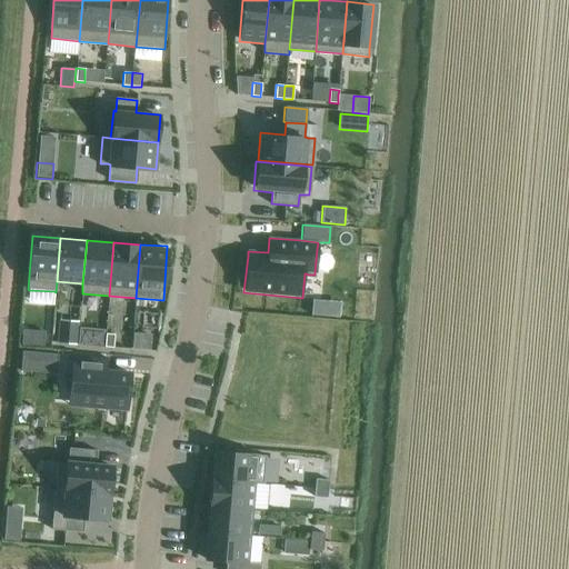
[(341,301),(312,299),(311,315),(340,317),(341,301)]
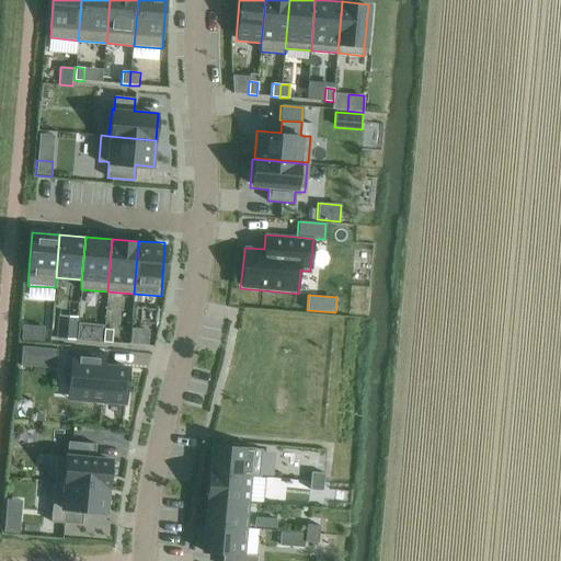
[(58,316),(56,339),(76,340),(78,318),(58,316)]
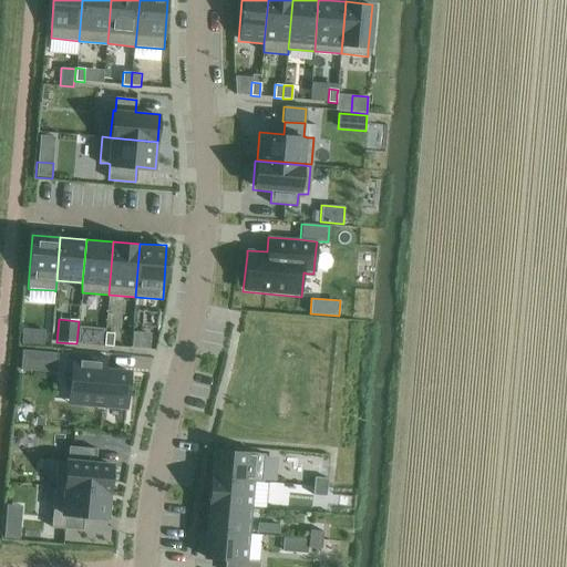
[(79,326),(78,344),(91,346),(92,327),(79,326)]
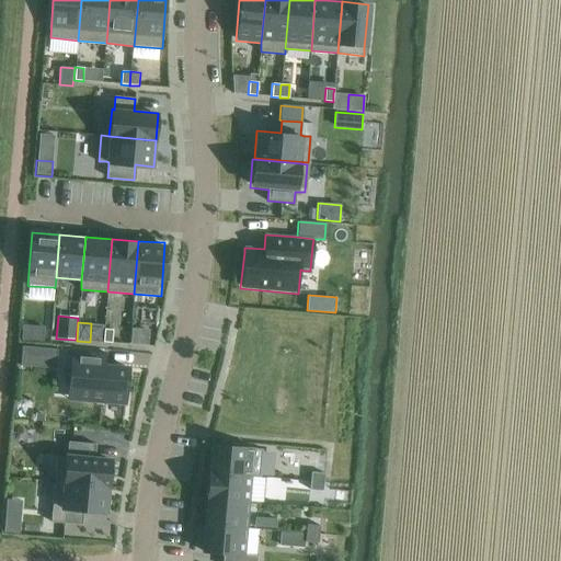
[(44,342),(44,327),(22,324),(21,340),(44,342)]
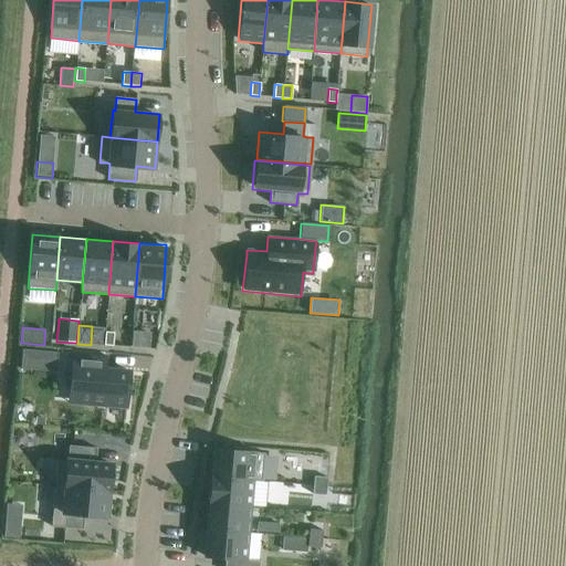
[(149,348),(150,333),(134,331),(132,346),(149,348)]
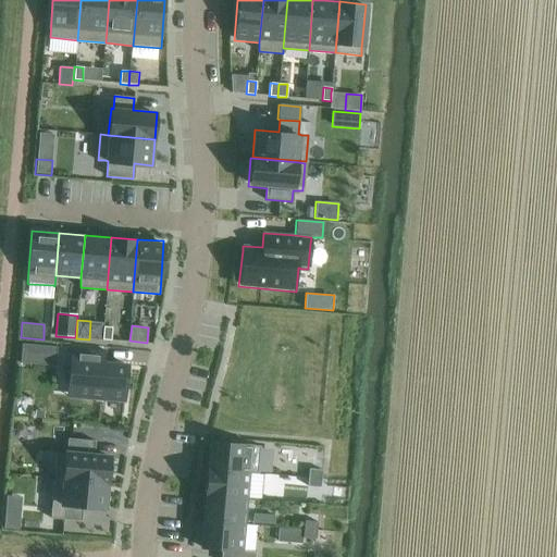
[(111,341),(112,327),(103,326),(102,339),(111,341)]
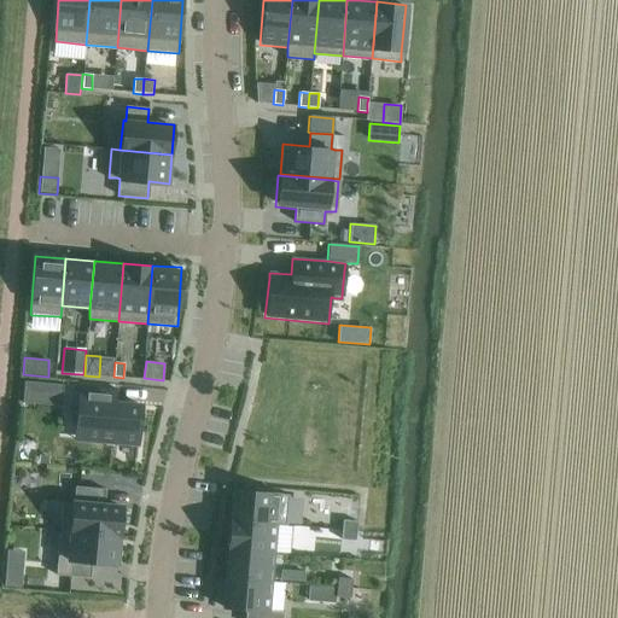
[(63,385),(23,382),(22,403),(62,407),(63,385)]
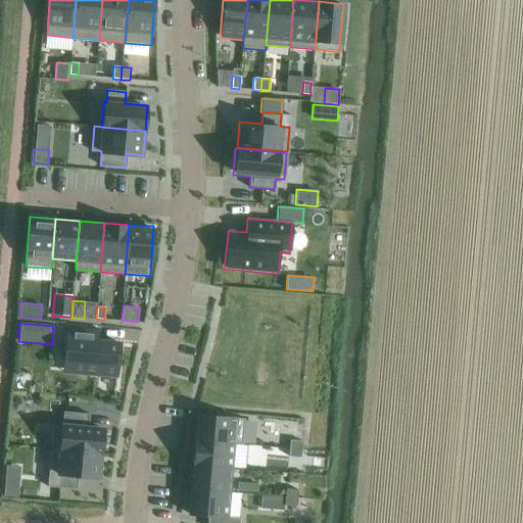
[(66,326),(63,359),(97,362),(96,375),(117,377),(122,339),(96,337),(96,329),(66,326)]
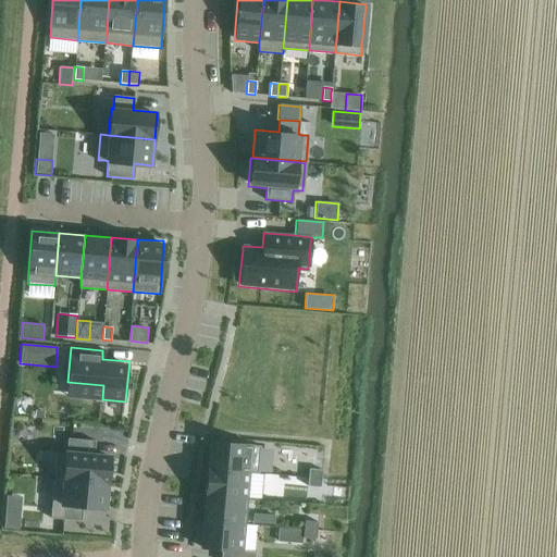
[(57,453),(53,478),(107,483),(109,457),(94,456),(95,442),(67,438),(66,454),(57,453)]
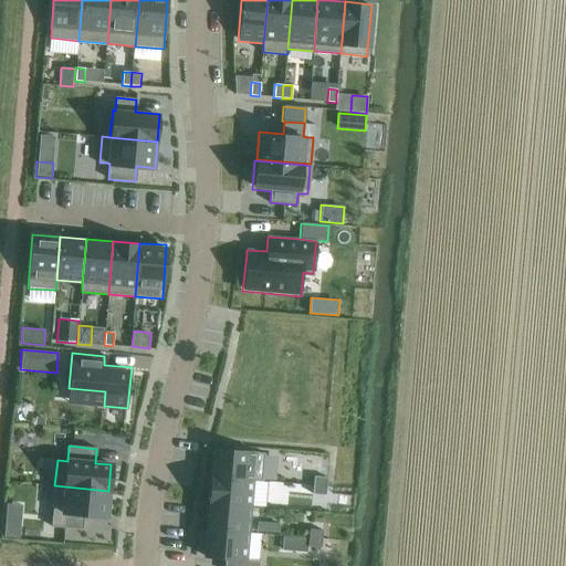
[(215,449),(212,477),(252,481),(262,481),(264,453),(215,449)]
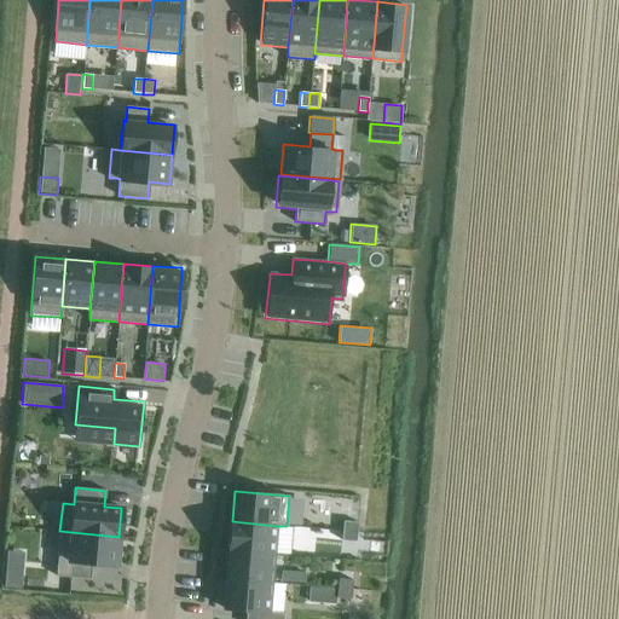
[(232,521),(230,550),(273,554),(288,555),(290,527),(287,526),(276,526),(232,521)]
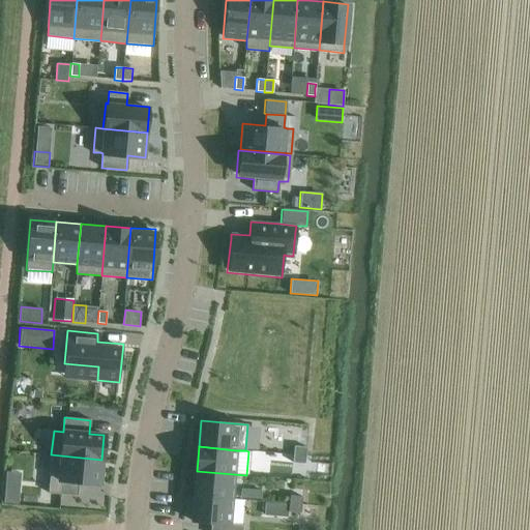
[(293,454),(305,455),(306,447),(294,446),(293,454)]
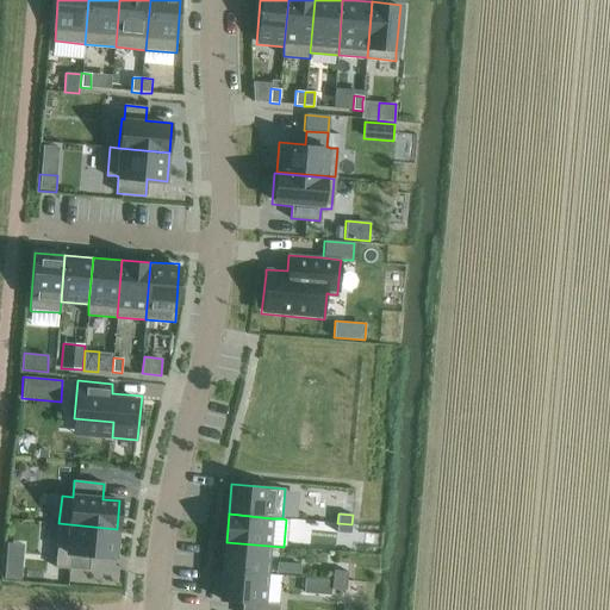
[(58,523),(55,567),(89,571),(91,555),(114,556),(117,529),(58,523)]
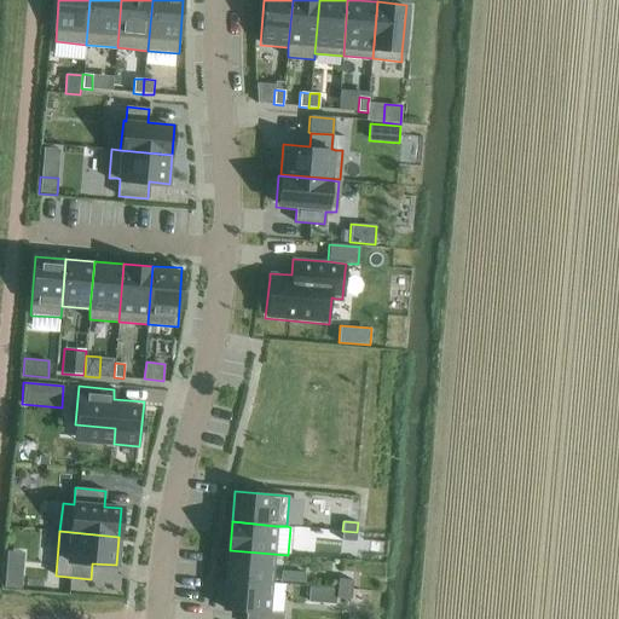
[(356,542),(357,532),(342,531),(342,541),(356,542)]
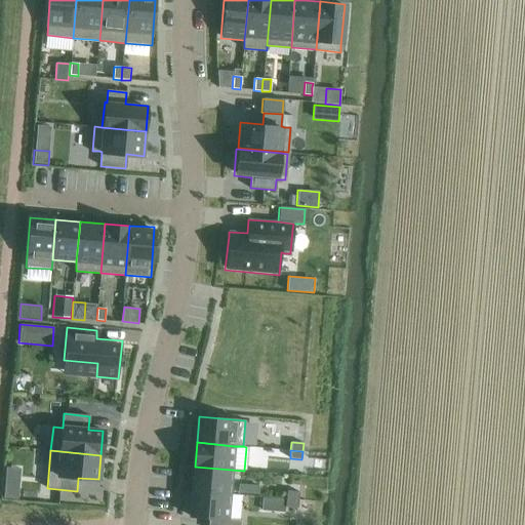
[(195,467),(193,491),(230,494),(232,470),(195,467)]
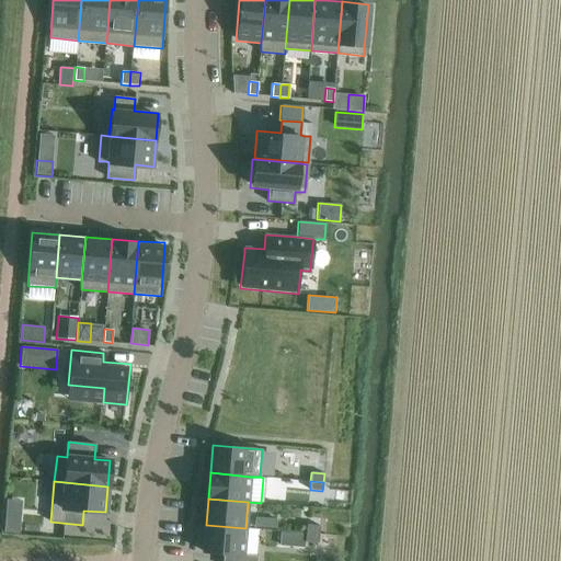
[(21,500),(6,500),(4,523),(20,524),(21,500)]
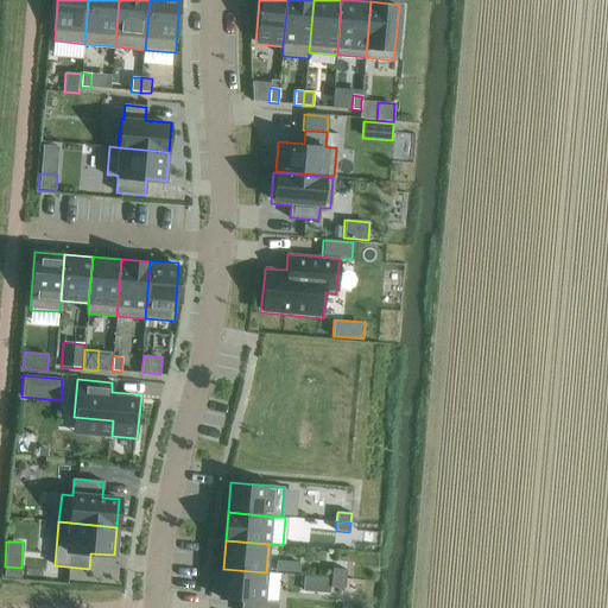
[(289,563),(287,572),(299,574),(301,564),(289,563)]
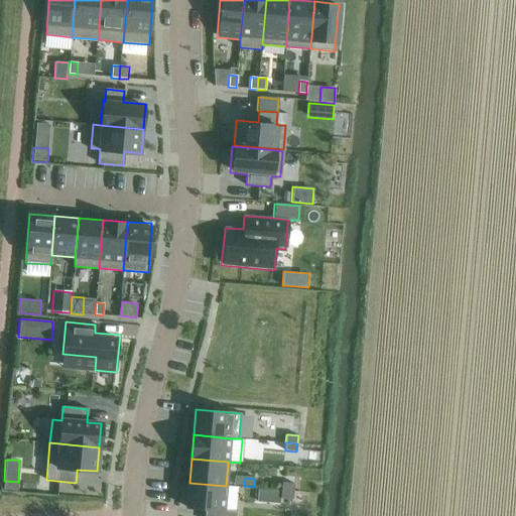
[(4,481),(4,490),(18,491),(19,482),(18,482),(4,481)]
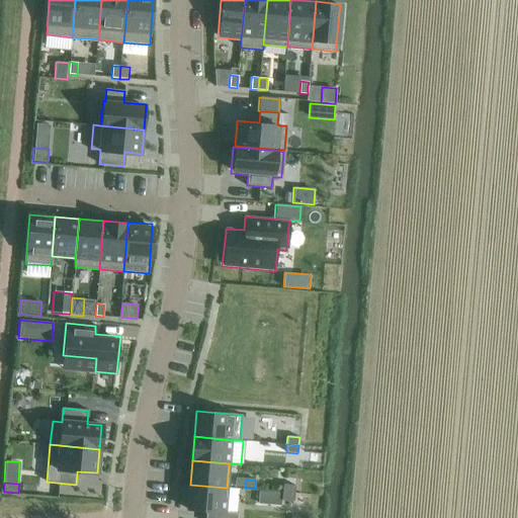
[(190,485),(187,510),(205,511),(204,517),(237,517),(238,514),(237,514),(224,513),(226,489),(227,488),(190,485)]
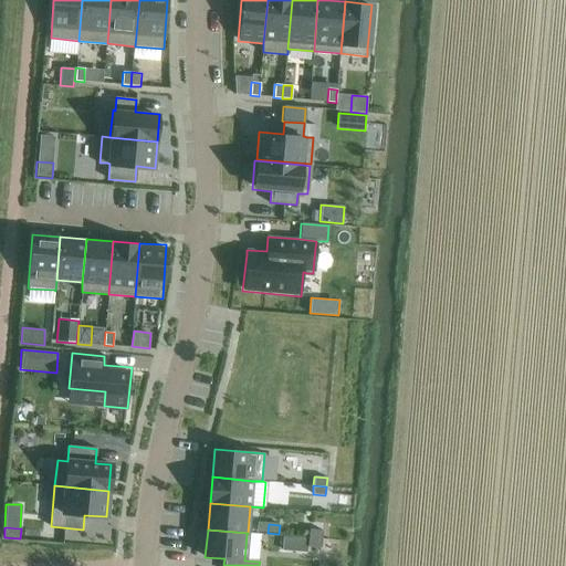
[(308,538),(322,540),(323,531),(310,530),(308,538)]
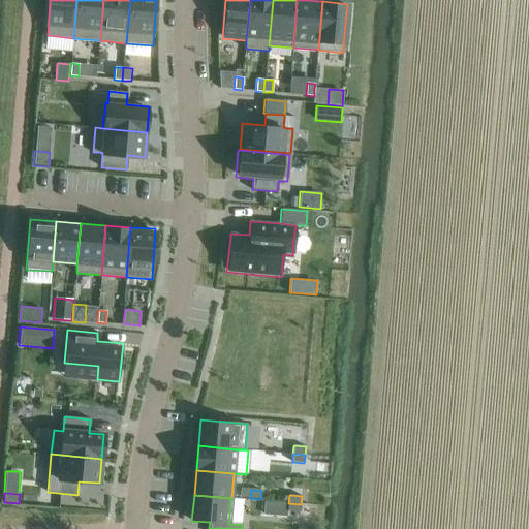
[(265,502),(263,515),(272,516),(273,502),(265,502)]
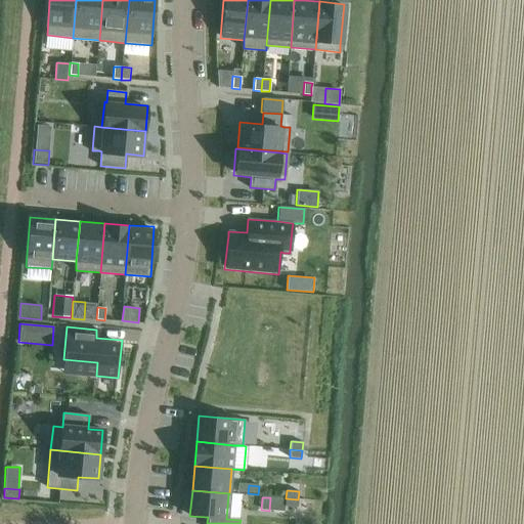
[(297,508),(298,499),(286,498),(285,507),(297,508)]
